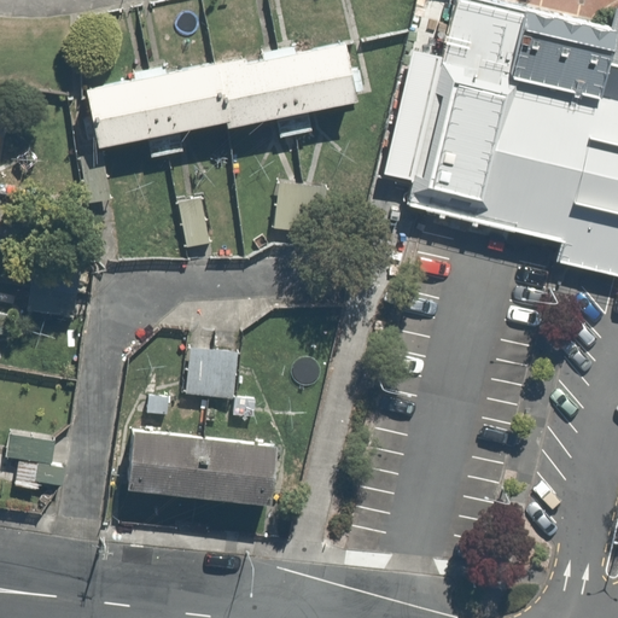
[(528,7),(495,0),(458,0),(448,47),(432,44),(408,145),(423,149),(410,203),(563,238),(617,250),(617,11),(614,25),(529,4),(528,7)]
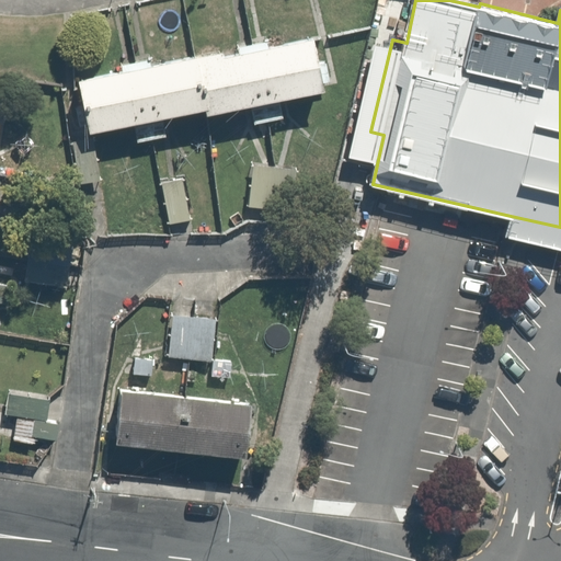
[(267,42),(252,45),(267,122),(284,118),(279,101),(323,92),(312,39),(268,49),(267,42)]
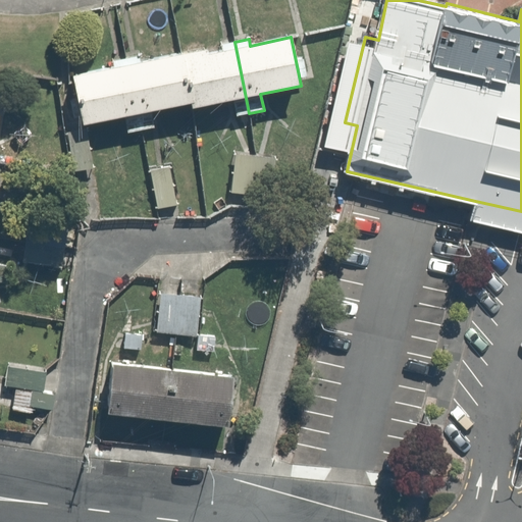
[(207,50),(181,55),(192,103),(193,108),(235,100),(238,115),(249,113),(235,42),(221,45),(222,51),(208,54),(207,50)]
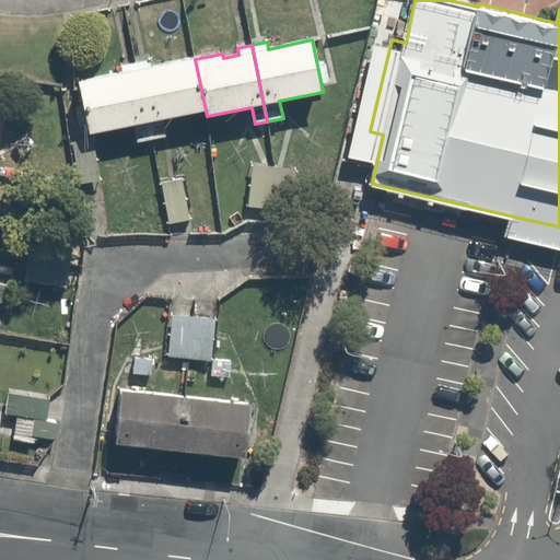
[(150,58),(135,61),(150,138),(163,136),(161,119),(206,111),(195,59),(152,68),(150,58)]
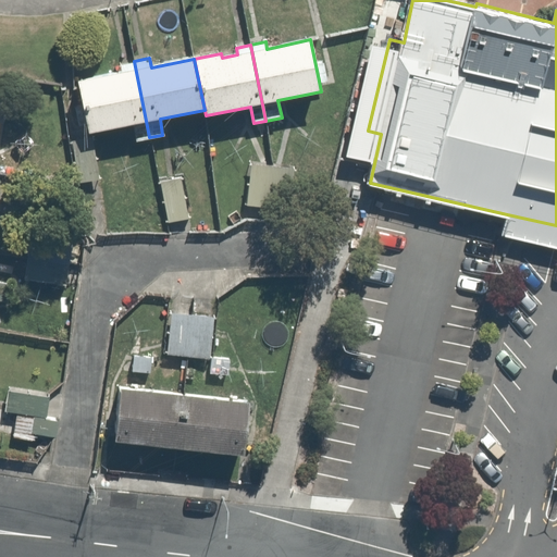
[(122,73),(78,81),(88,133),(134,124),(137,140),(149,137),(134,61),(121,63),(122,73)]
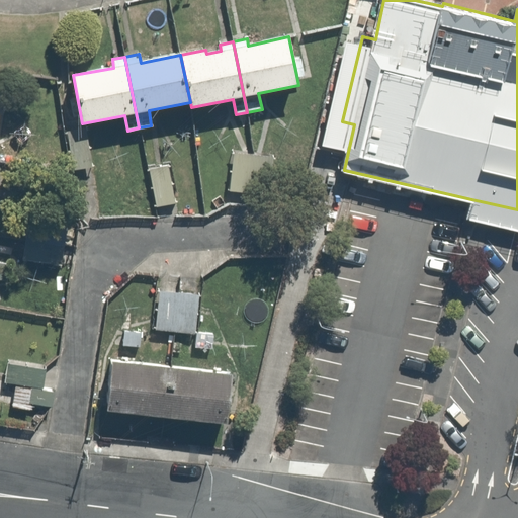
[(265,157),(230,152),(224,193),(259,198),(265,157)]
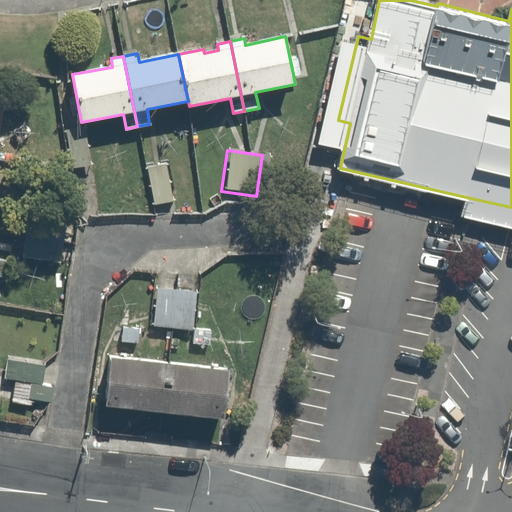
[(511,207),(466,197),(462,216),(511,227),(511,207)]
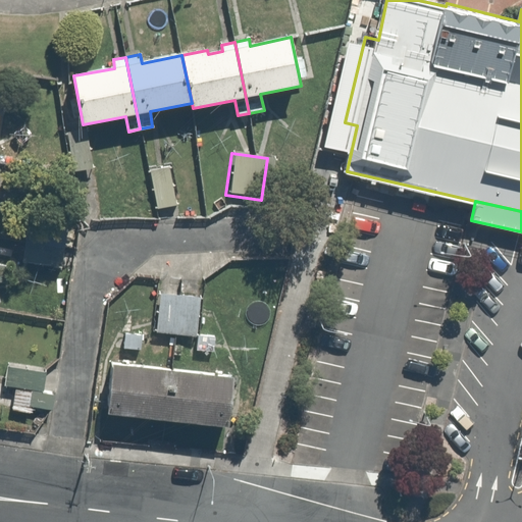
[(204,297),(158,293),(154,334),(201,338),(204,297)]
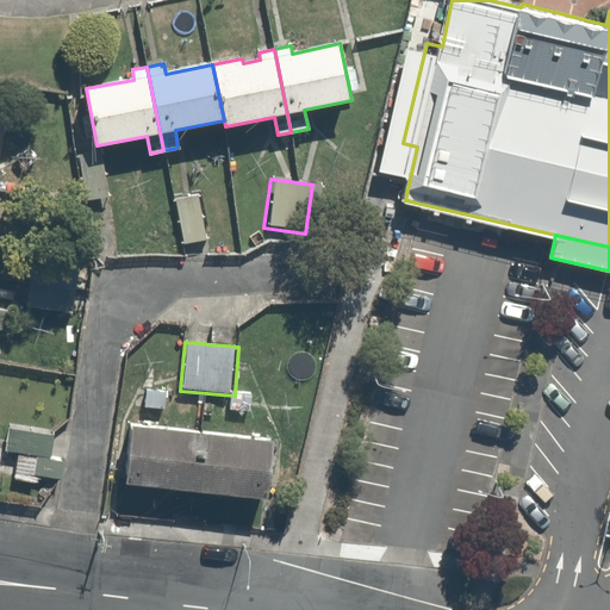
[(55,431),(8,424),(4,452),(18,454),(14,479),(41,484),(42,478),(61,480),(64,461),(50,459),(55,431)]
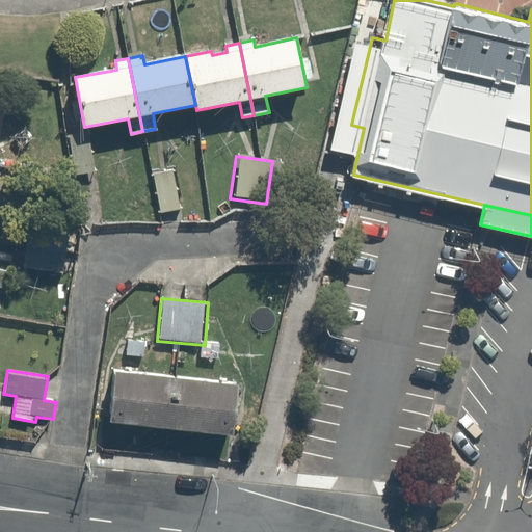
[(176,376),(115,370),(109,423),(170,429),(176,376)]
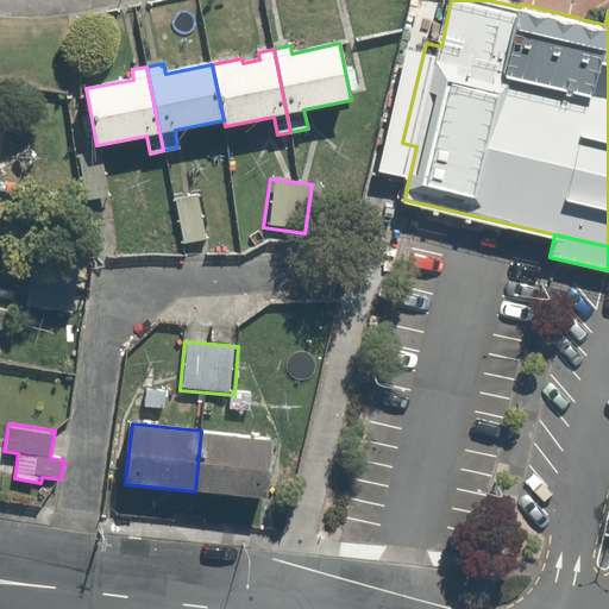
[(274,438),(201,431),(195,491),(268,498),(274,438)]
